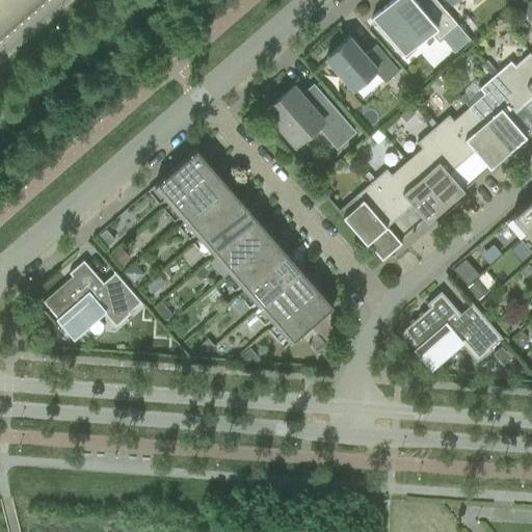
[(398,50),(404,56),(432,31),(439,38),(442,36),(456,24),(434,0),(420,0),(417,3),(414,0),(392,0),(371,18),(398,50)]
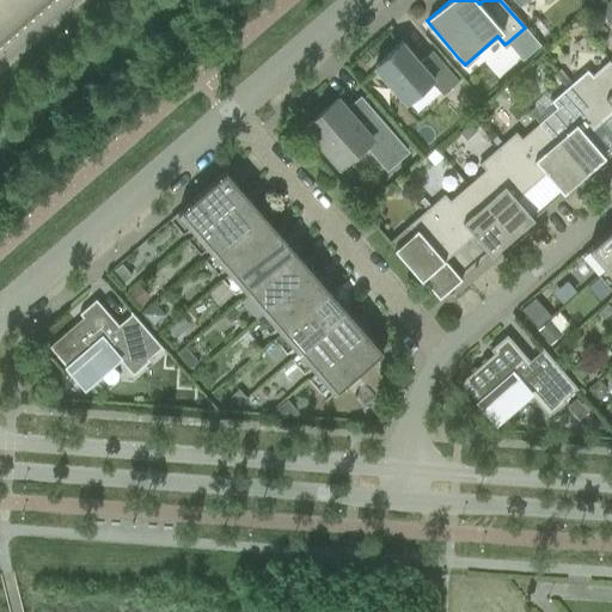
[(611,0),(610,0),(599,11),(610,24),(611,22),(611,0)]
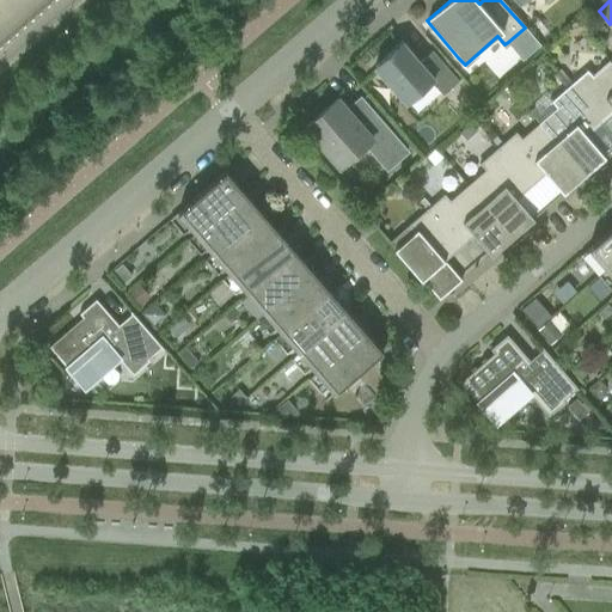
[(374,67),(407,104),(430,83),(442,96),(458,81),(432,51),(418,63),(402,43),(374,67)]
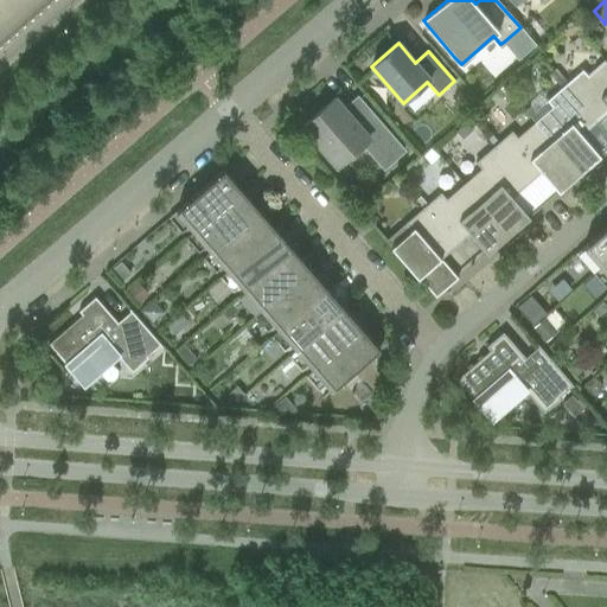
[(567,83),(564,85),(596,123),(606,114),(606,63),(605,62),(588,76),(582,70),(567,83)]
